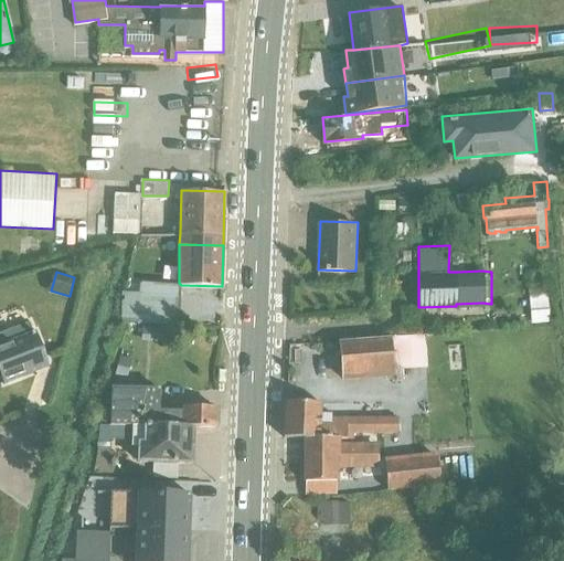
[(144,321),(165,321),(180,323),(181,285),(179,283),(141,281),(141,290),(121,290),(121,320),(144,321)]
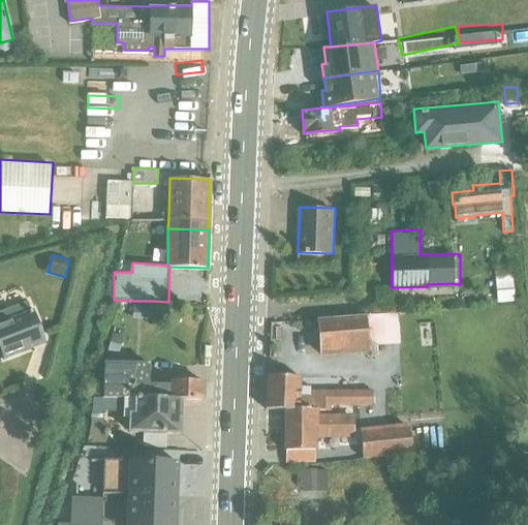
[(511,269),(495,270),(497,301),(515,300),(511,269)]
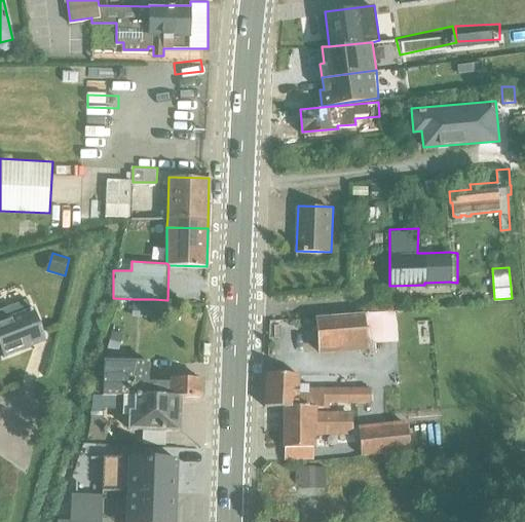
[(365,311),(392,310),(392,295),(376,296),(365,311)]
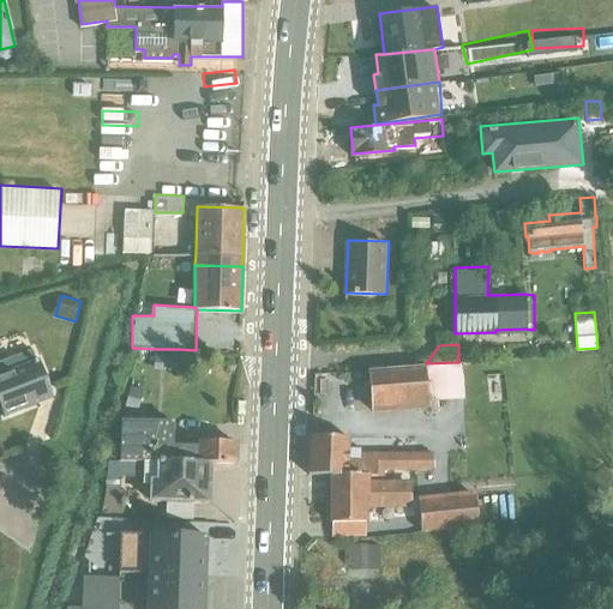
[(475,355),(500,354),(499,344),(475,345),(475,355)]
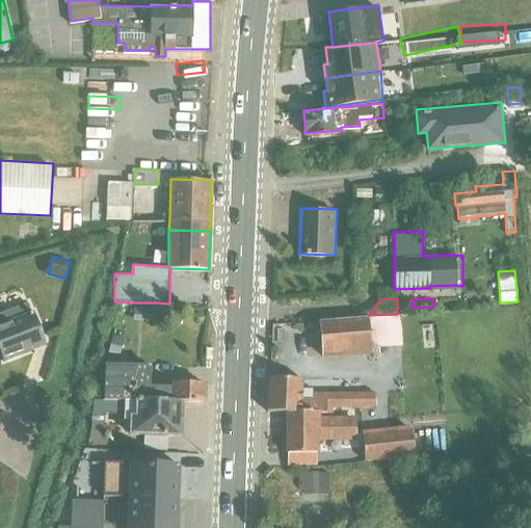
[(28,300),(0,311),(0,348),(4,359),(34,348),(47,343),(44,335),(34,309),(31,309),(28,300)]
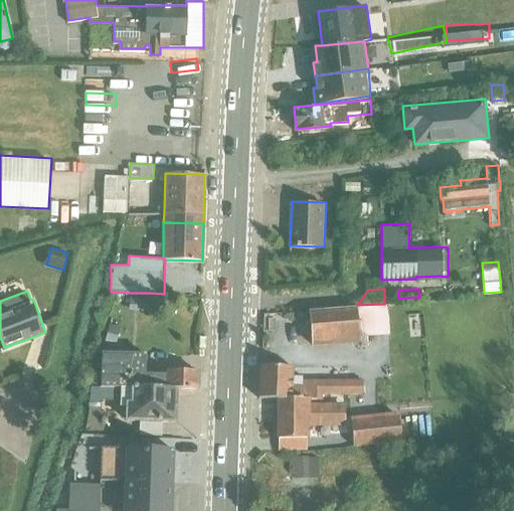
[(150,293),(131,293),(131,308),(150,309),(150,293)]
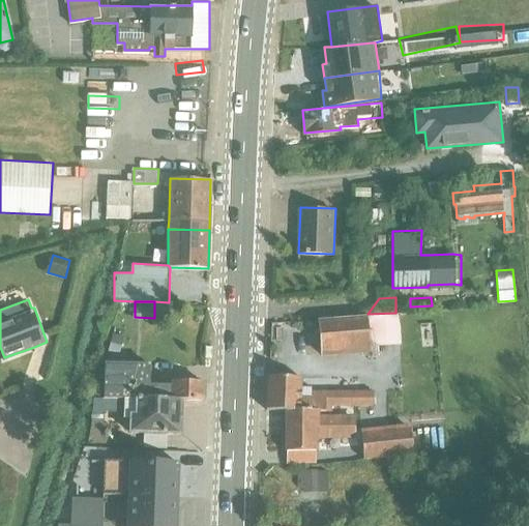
[(368,314),(371,345),(401,341),(399,312),(395,313),(368,314)]
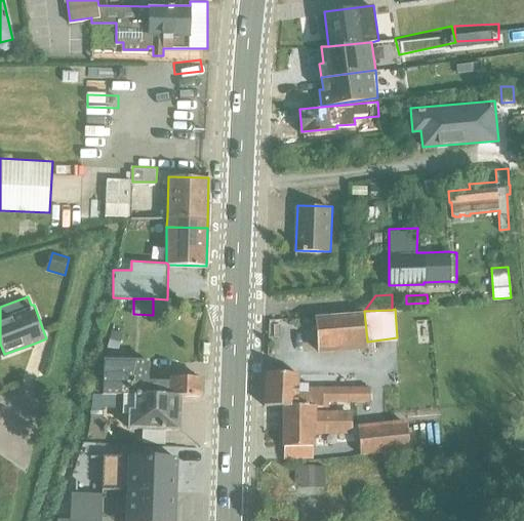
[(367,342),(364,311),(315,315),(318,352),(367,348),(367,342)]
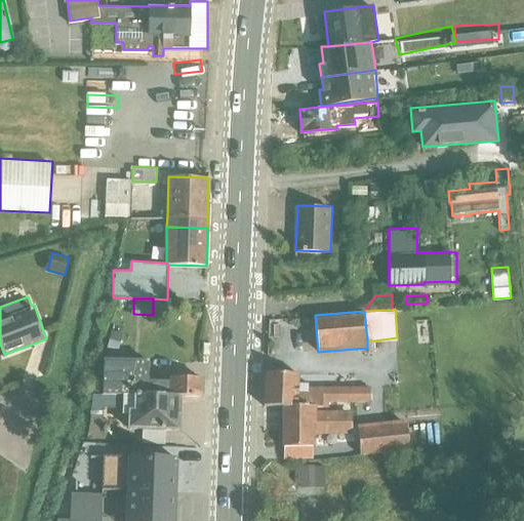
[(170,375),(170,379),(150,378),(150,360),(104,358),(103,393),(180,395),(202,395),(203,376),(170,375)]
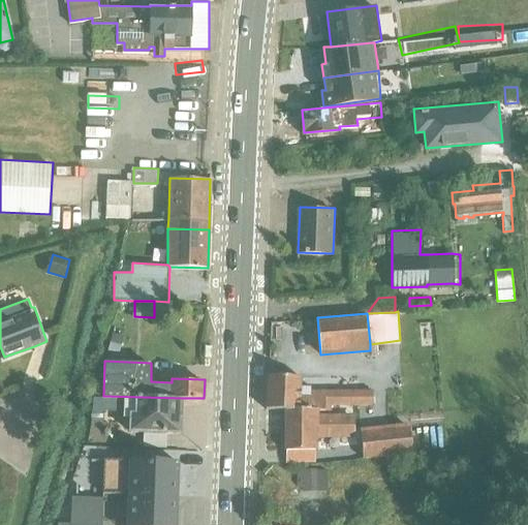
[(302,384),(302,375),(268,373),(267,407),(285,408),(319,408),(332,408),(332,403),(374,403),(374,388),(311,388),(311,384),(302,384)]
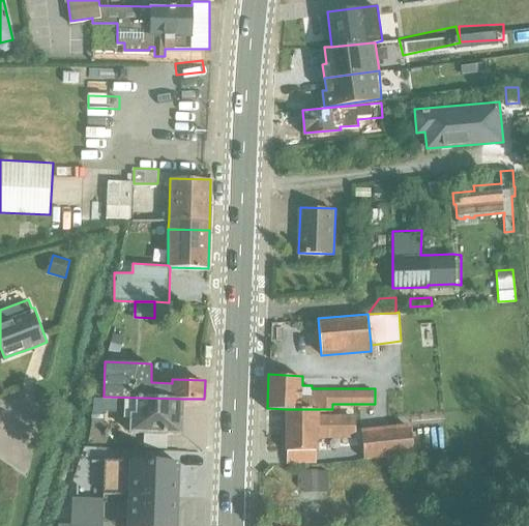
[(94,397),(92,419),(104,420),(104,408),(126,409),(126,416),(129,416),(129,431),(144,431),(144,445),(168,446),(169,432),(180,433),(182,399),(104,397),(94,397)]
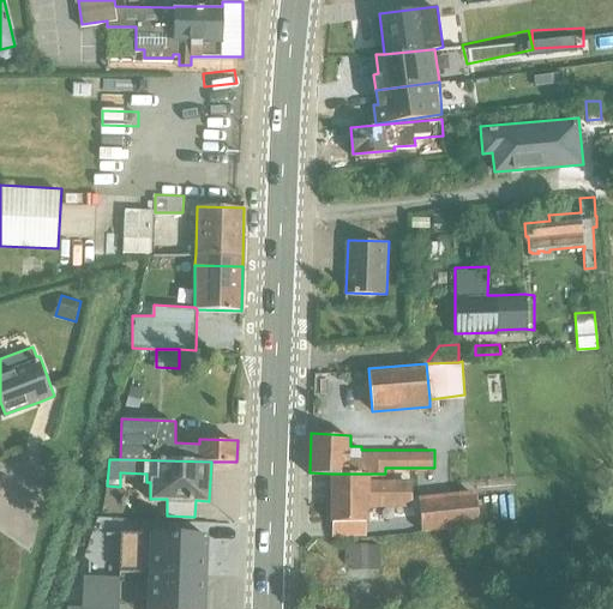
[(371,477),(371,474),(331,474),(331,492),(413,493),(413,477),(371,477)]
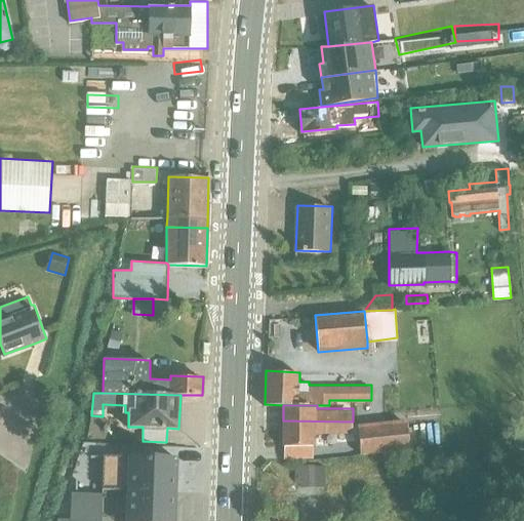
[(361,452),(410,448),(407,418),(358,424),(361,452)]
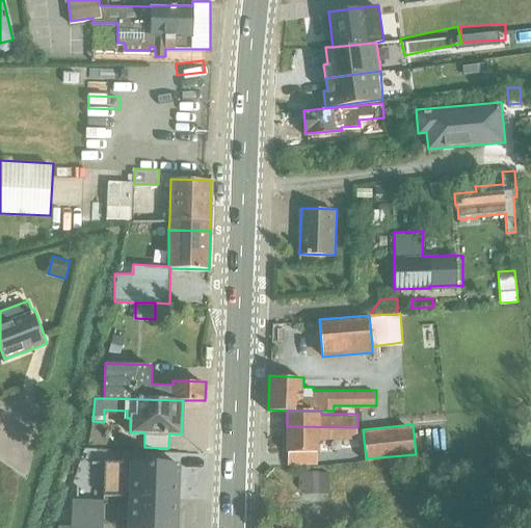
[(287,451),(319,451),(319,439),(356,438),(357,427),(287,426),(287,451)]
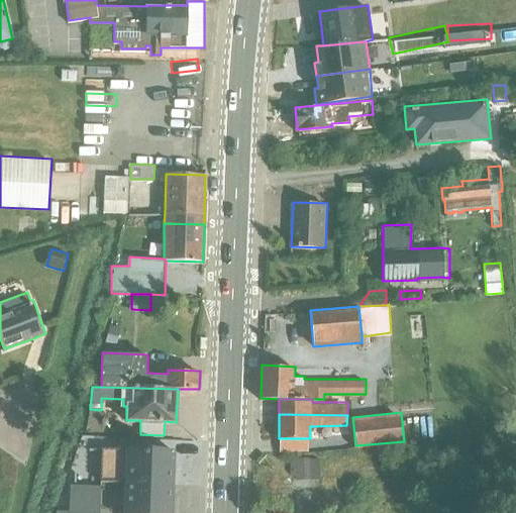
[(413,442),(404,443),(405,454),(414,454),(413,442)]
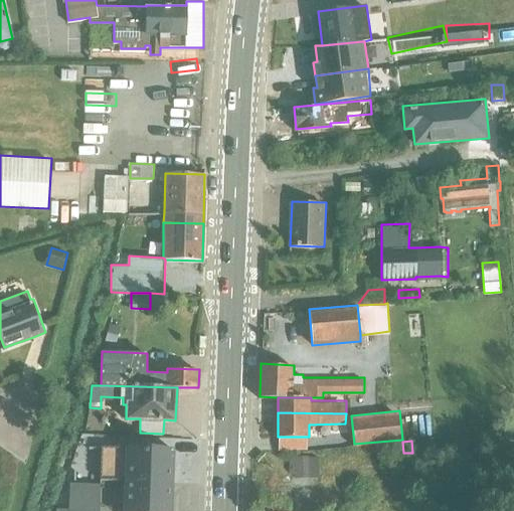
[(125,479),(173,480),(174,448),(102,446),(101,478),(125,479)]
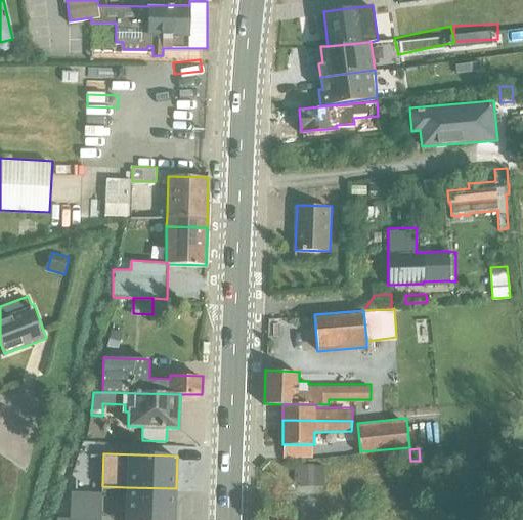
[(313,463),(294,464),(295,479),(301,485),(315,484),(313,463)]
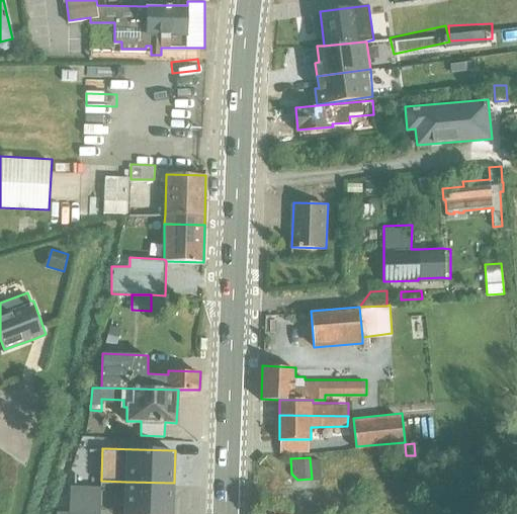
[(172,513),(174,483),(125,482),(123,513),(172,513)]
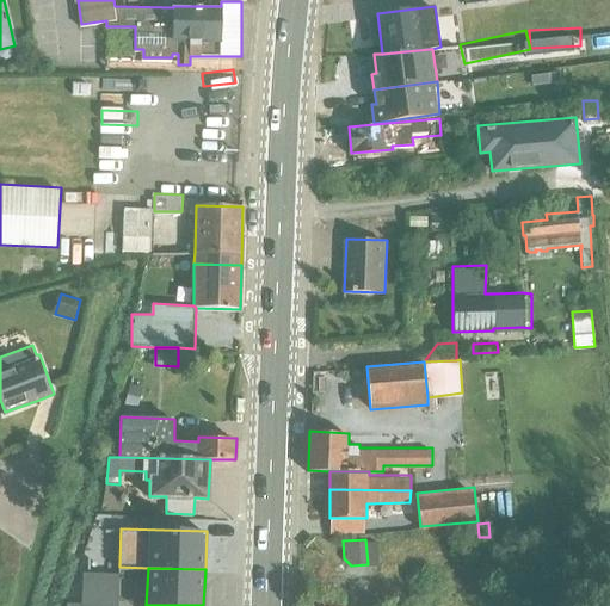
[(67,605),(118,605),(121,572),(82,570),(81,601),(67,600),(67,605)]
